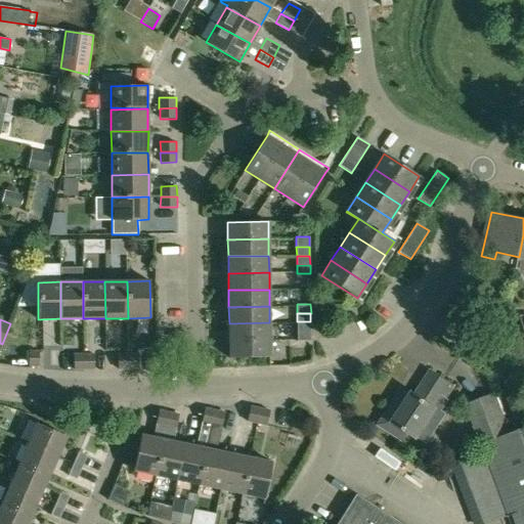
[(310,321),(297,322),(297,331),(310,331),(310,321)]
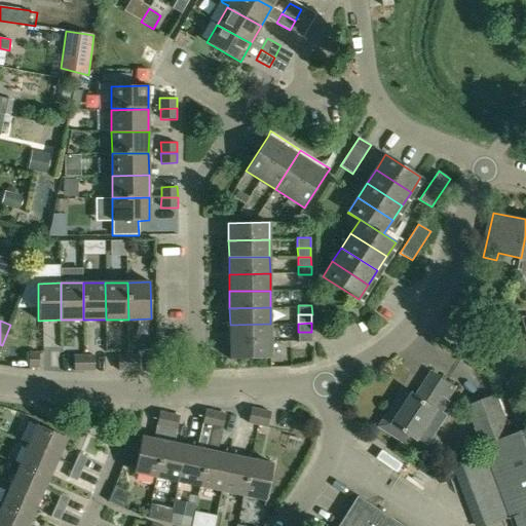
[(230,325),(230,341),(271,341),(270,324),(230,325)]
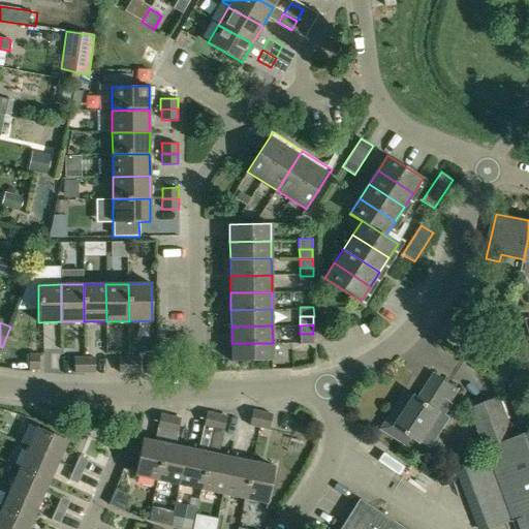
[(301,344),(314,345),(313,334),(300,334),(301,344)]
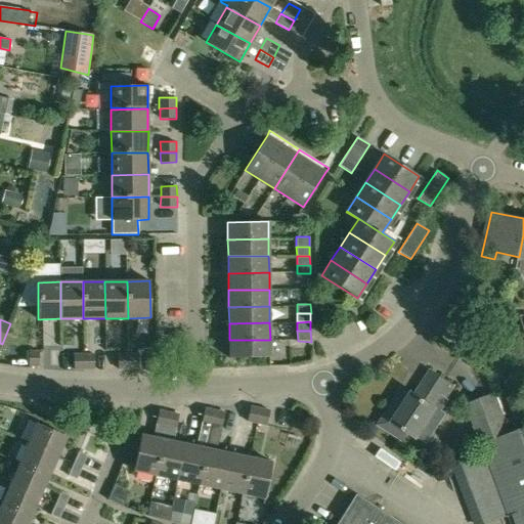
[(229,357),(270,357),(270,340),(229,340),(229,357)]
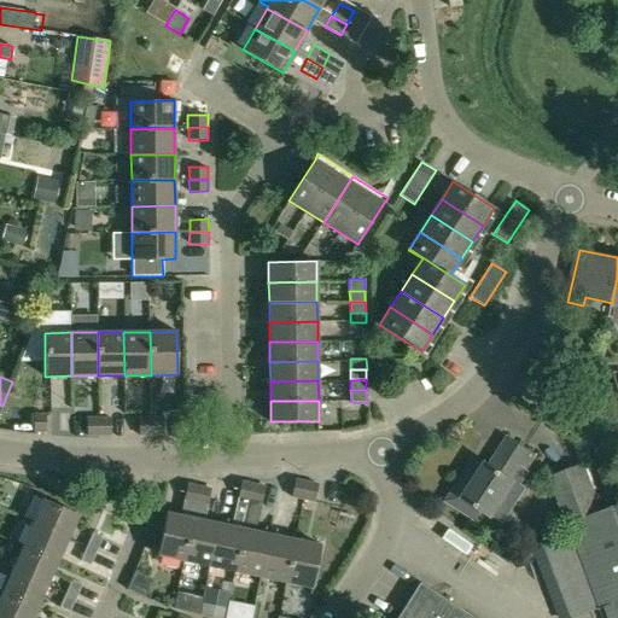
[(34,432),(47,432),(46,413),(33,413),(34,432)]
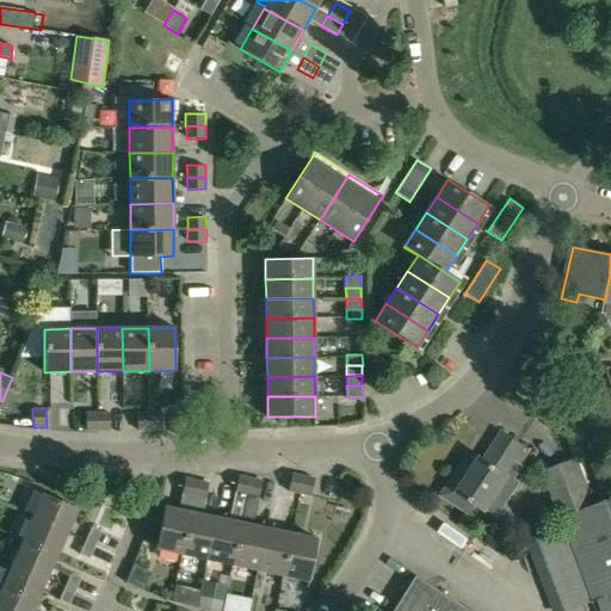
[(86,432),(98,431),(98,412),(85,412),(86,432)]
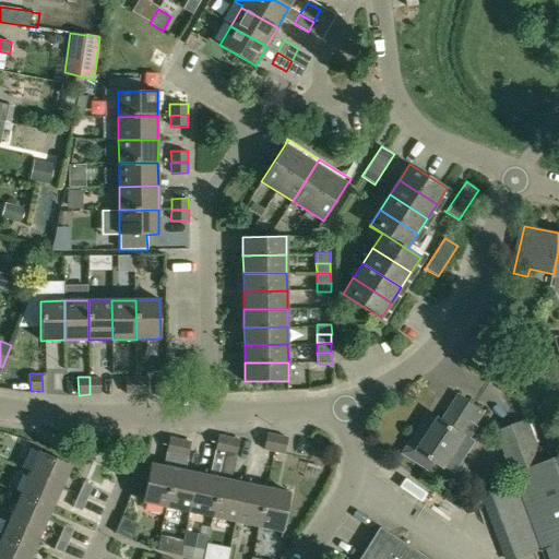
[(100,377),(90,377),(90,394),(100,394),(100,377)]
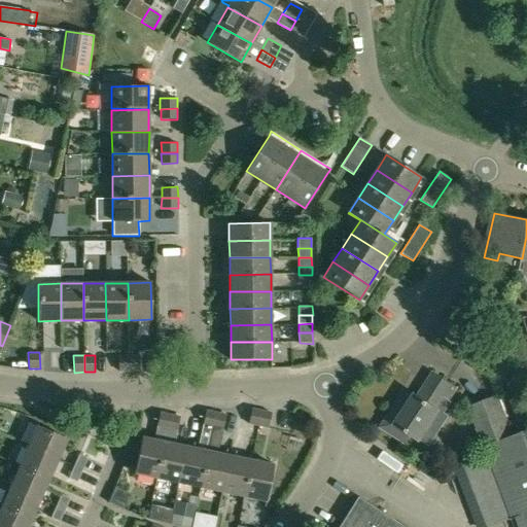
[(118,372),(129,372),(129,355),(118,355),(118,372)]
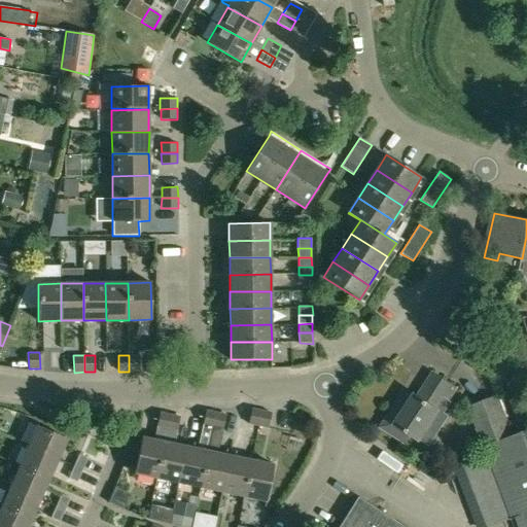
[(139,355),(129,355),(129,372),(140,372),(139,355)]
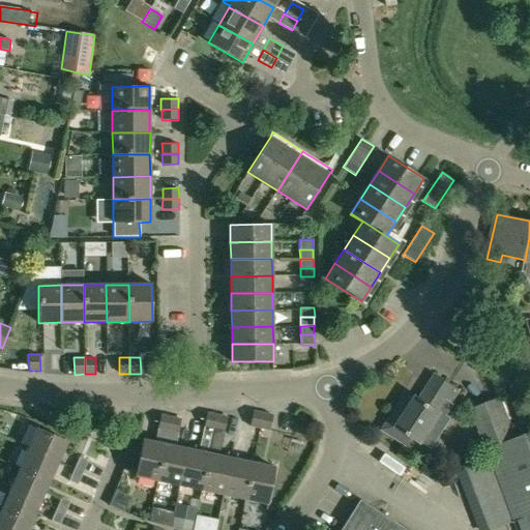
[(450,405),(460,391),(436,376),(420,400),(417,398),(408,411),(398,405),(382,429),(406,445),(412,436),(421,443),(442,413),(441,412),(447,403),(450,405)]
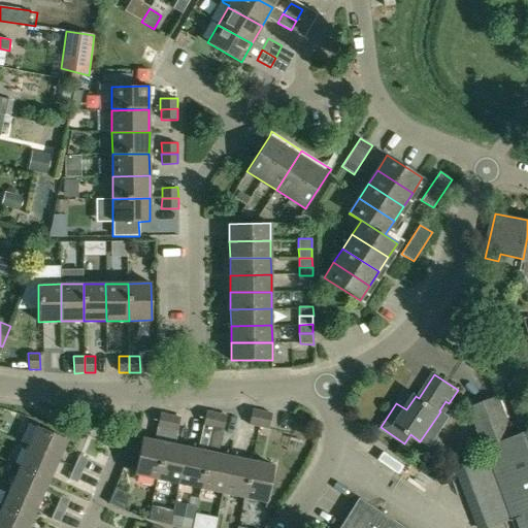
[(489,457),(456,470),(477,527),(491,527),(513,520),(515,527),(527,527),(527,430),(515,436),(499,396),(469,407),(489,457)]
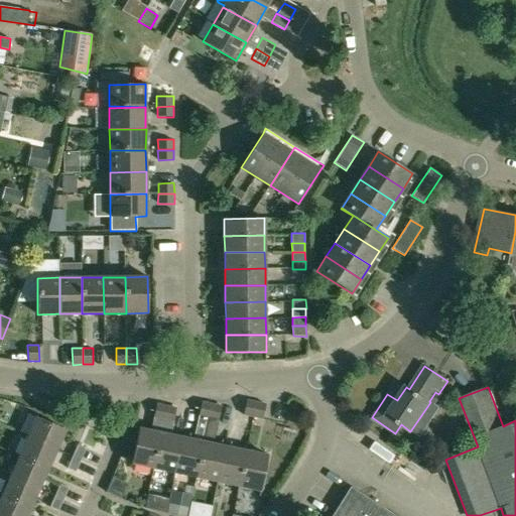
[(243,415),(253,417),(256,401),(246,399),(243,415)]
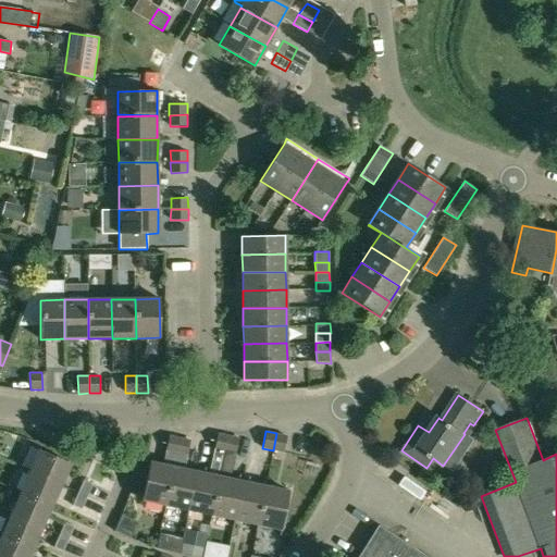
[(221,470),(224,453),(229,435),(218,433),(213,450),(210,468),(221,470)]
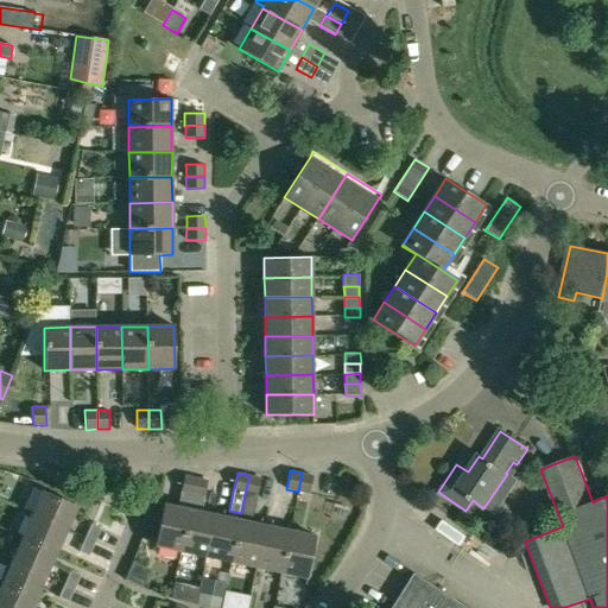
[(310,494),(314,475),(302,473),(298,492),(310,494)]
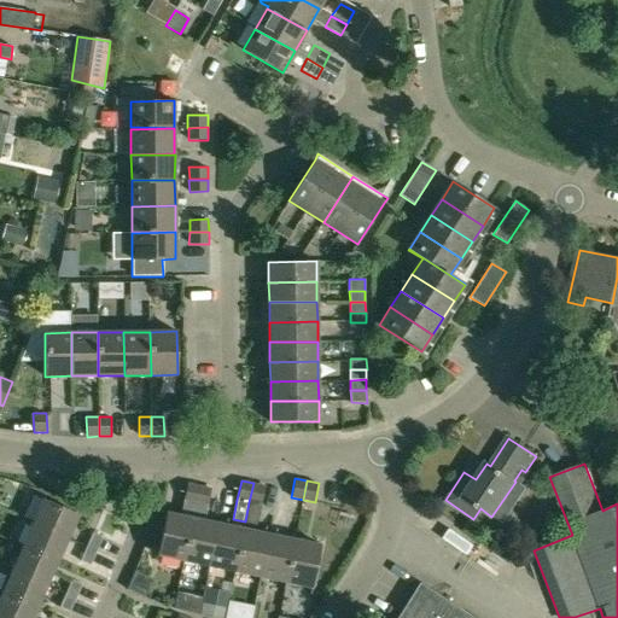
[(184,502),(196,505),(199,485),(187,483),(184,502)]
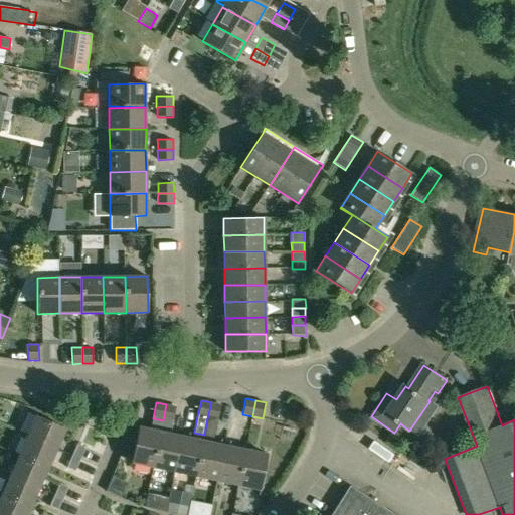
[(221,404),(211,402),(207,418),(217,420),(221,404)]
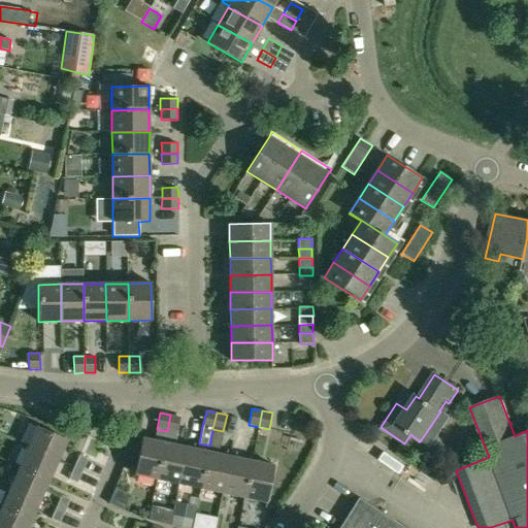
[(177,433),(180,417),(170,415),(167,431),(177,433)]
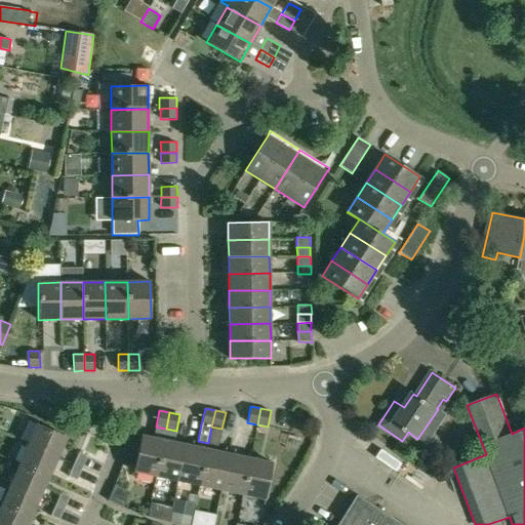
[(37,423),(28,444),(57,457),(67,437),(37,423)]
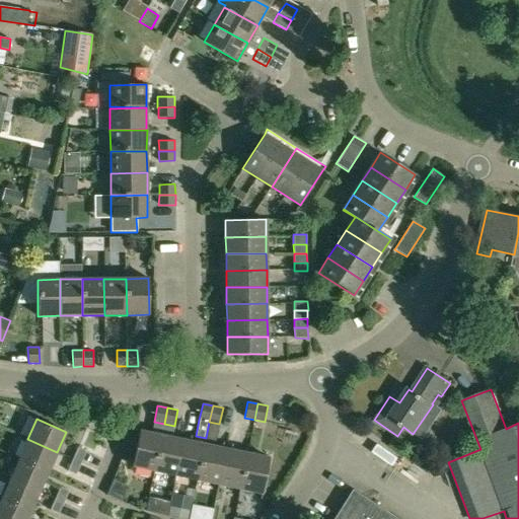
[(132,466),(154,470),(162,435),(140,430),(132,466)]
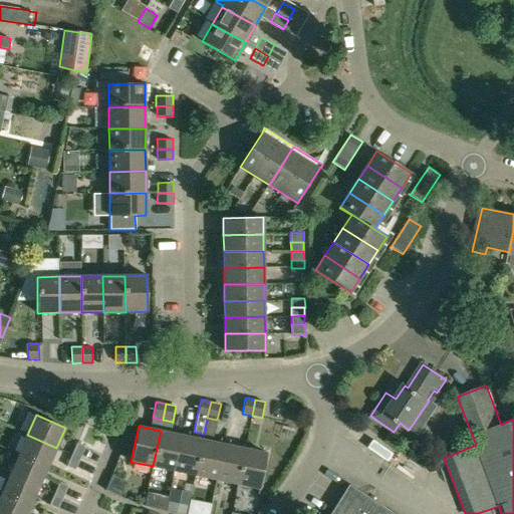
[(153,466),(174,471),(182,435),(161,431),(153,466)]
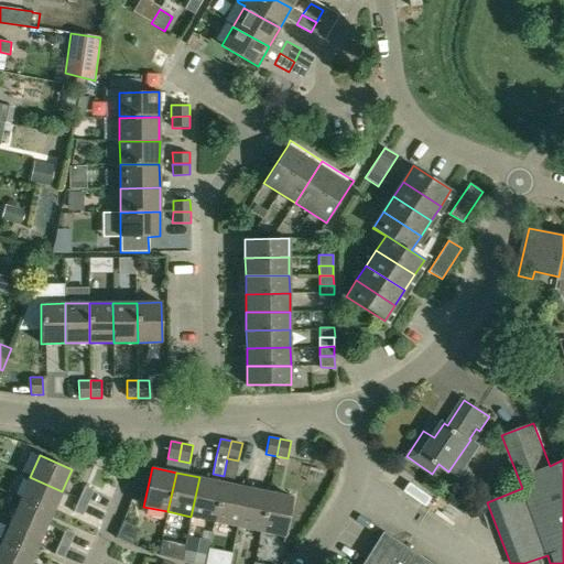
[(191,517),(214,521),(223,483),(224,476),(213,474),(212,480),(199,477),(191,517)]
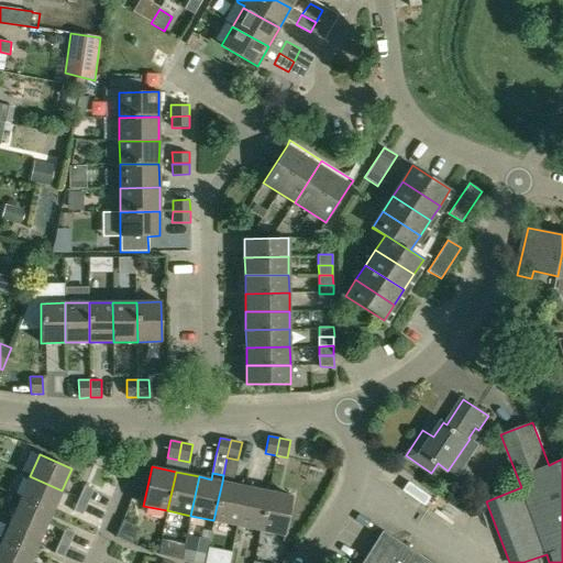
[(30,476),(20,497),(53,511),(62,490),(30,476)]
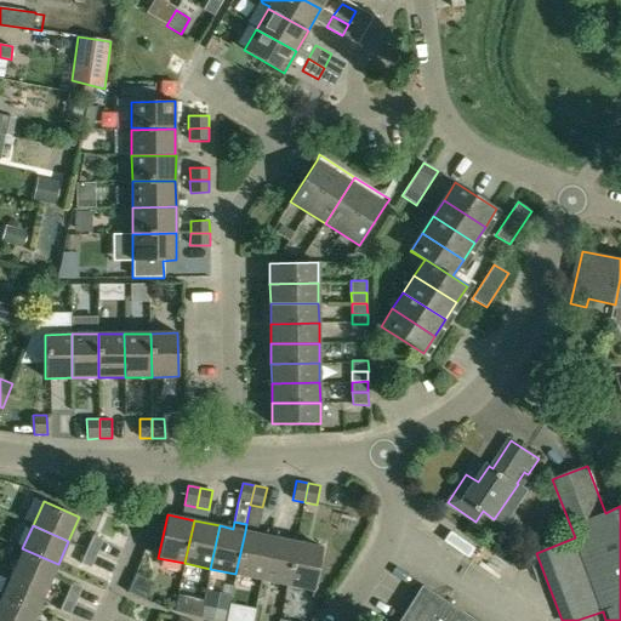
[(235,574),(262,580),(271,536),(245,531),(235,574)]
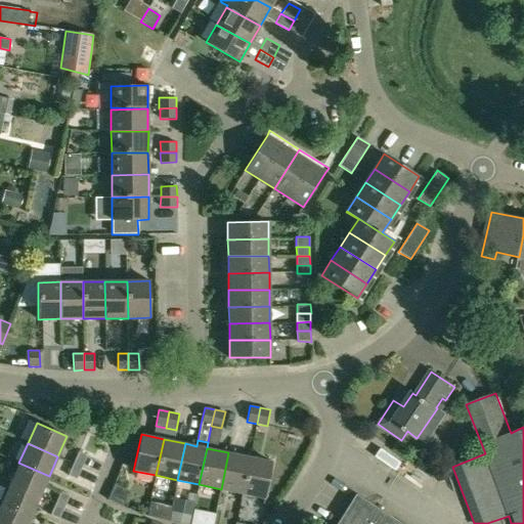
[(79,451),(73,464),(82,468),(87,455),(79,451)]
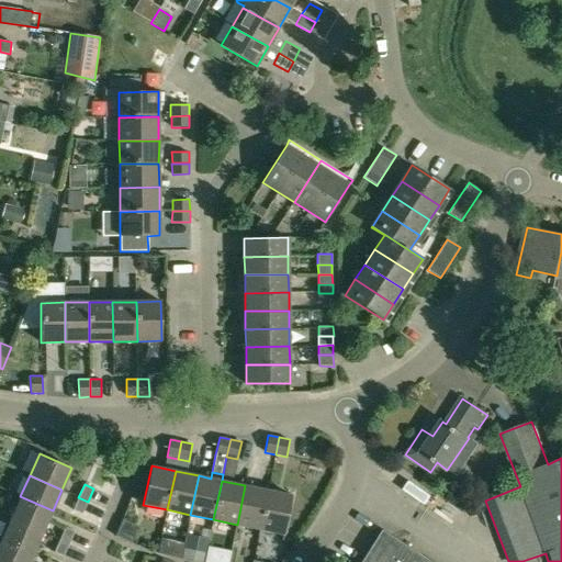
[(237,525),(260,529),(268,491),(245,485),(237,525)]
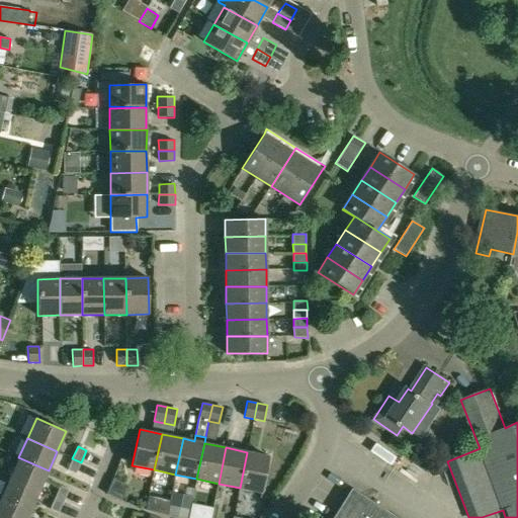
[(262,493),(269,456),(247,452),(240,488),(262,493)]
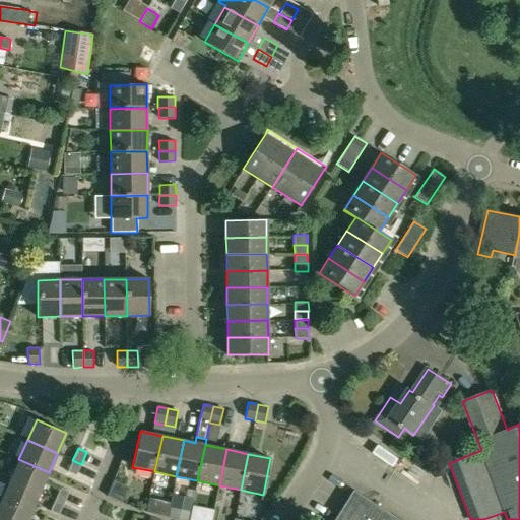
[(10,479),(40,493),(49,472),(18,459),(10,479)]
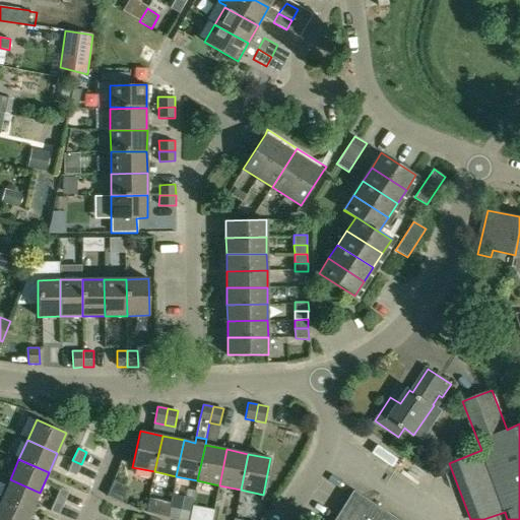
[(72,460),(68,472),(76,475),(81,464),(72,460)]
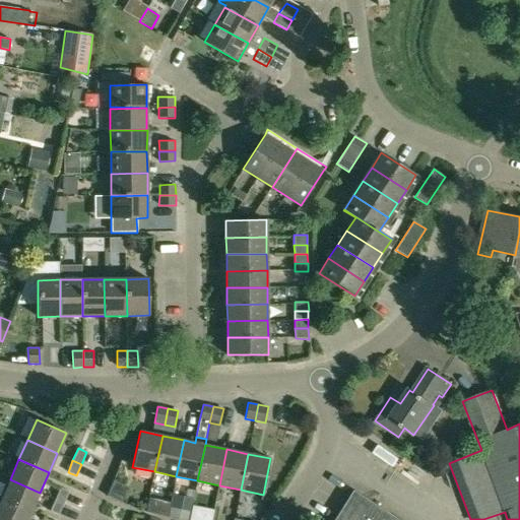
[(1,499),(31,512),(40,493),(10,479),(1,499)]
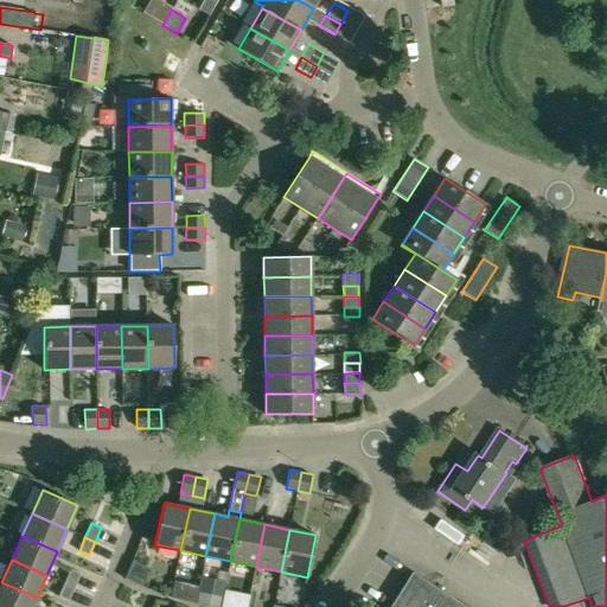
[(71,569),(64,583),(75,587),(81,574),(71,569)]
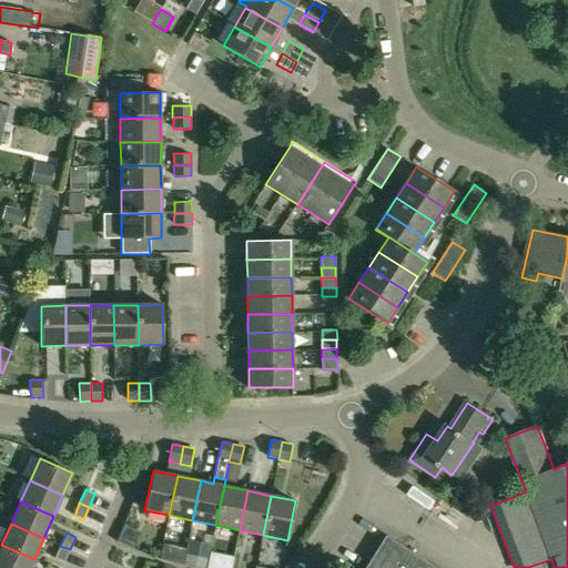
[(437,567),(387,536),(367,567),(437,567)]
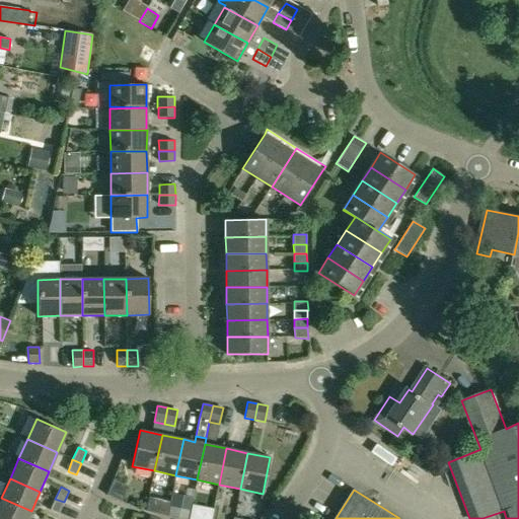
[(0,500),(0,518),(27,518),(31,511),(1,498),(0,500)]
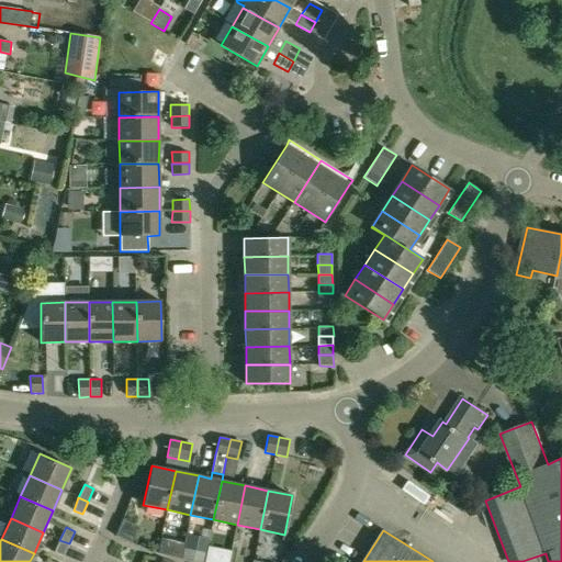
[(64,557),(69,543),(59,540),(55,553),(64,557)]
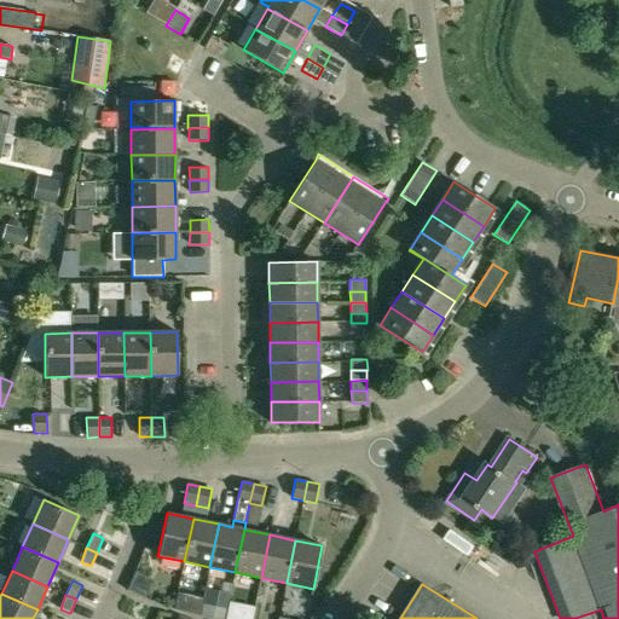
[(223,618),(224,618),(226,611),(202,606),(200,614),(223,618)]
